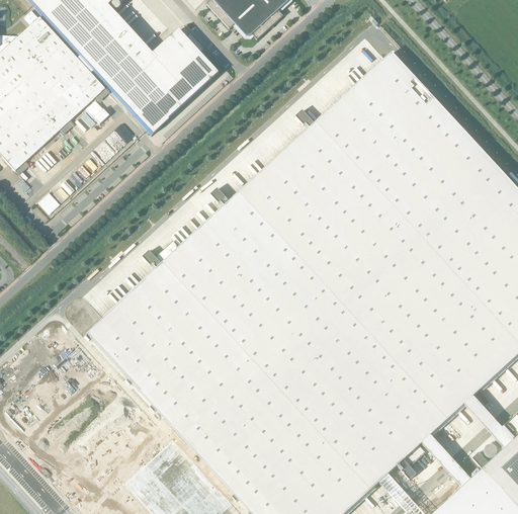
[(29,0),(79,54),(77,56),(90,71),(92,69),(152,134),(220,71),(179,27),(153,52),(109,3),(112,0),(120,0),(121,1),(122,0),(29,0)]
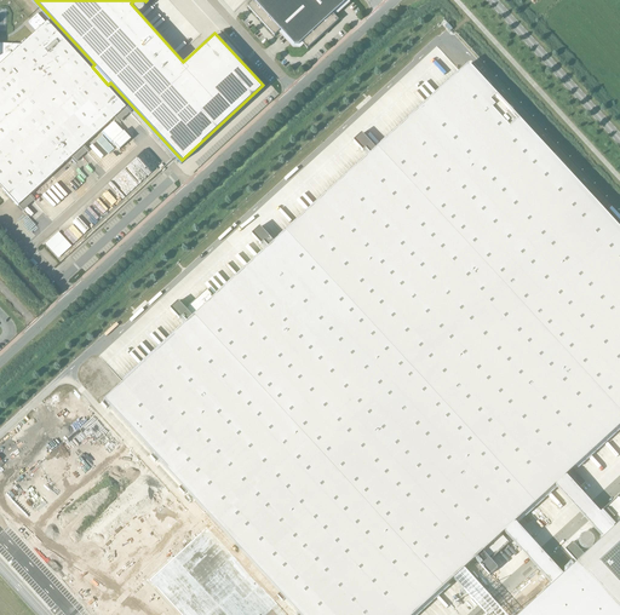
[(250,0),(247,3),(248,3),(257,12),(262,18),(275,32),(274,33),(275,33),(281,27),(294,41),(299,41),(302,39),(308,45),(323,32),(328,26),(339,17),(333,10),(344,0),(250,0)]
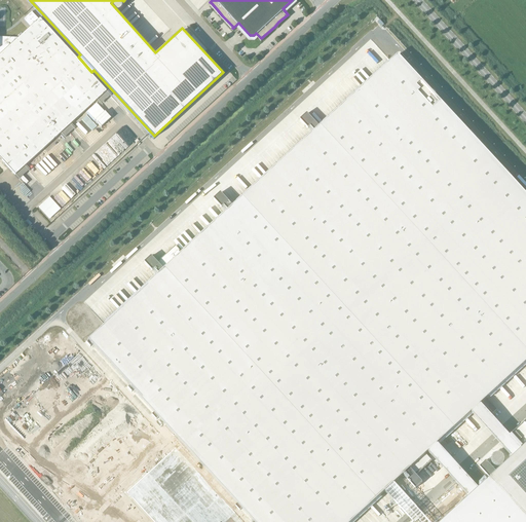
[(0,154),(15,172),(107,88),(91,72),(78,57),(39,14),(38,16),(31,8),(23,16),(30,24),(17,35),(0,33),(0,154)]
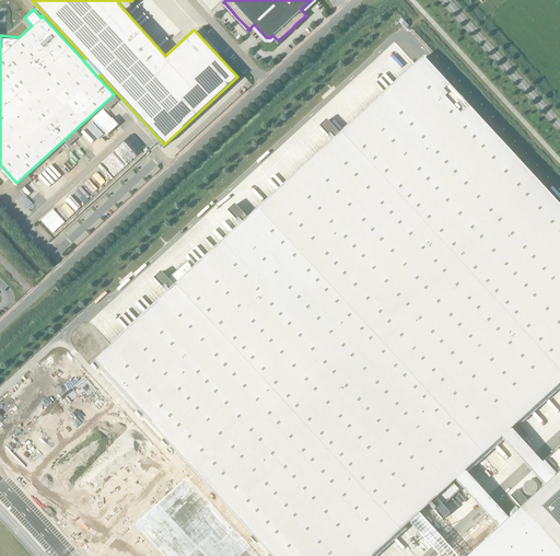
[(401,20),(409,27),(411,25),(404,18),(401,20)]
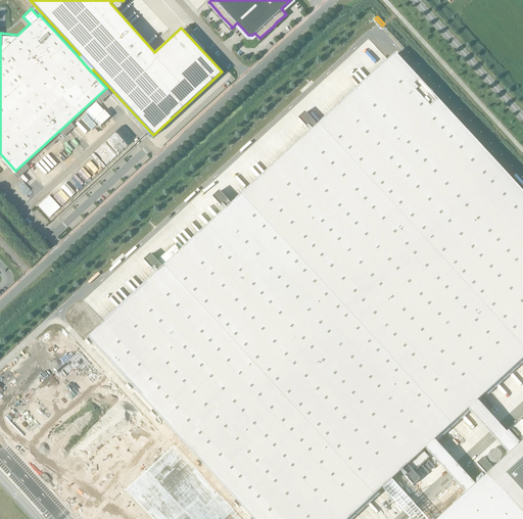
[(87,335),(85,337),(91,343),(93,341),(129,380),(127,382),(131,386),(133,384),(153,407),(151,409),(155,414),(157,412),(236,498),(234,500),(239,504),(240,503),(255,518),(345,518),(402,467),(408,472),(405,474),(413,482),(420,476),(414,469),(429,455),(423,449),(480,396),(490,408),(496,400),(486,390),(522,356),(522,190),(467,129),(469,127),(464,123),(462,124),(395,51),(318,123),(305,109),(298,115),(306,125),(308,123),(313,128),(232,201),(220,188),(212,194),(221,203),(223,201),(227,206),(181,248),(175,241),(157,257),(151,251),(144,257),(151,266),(154,264),(158,269),(87,334),(87,335)]
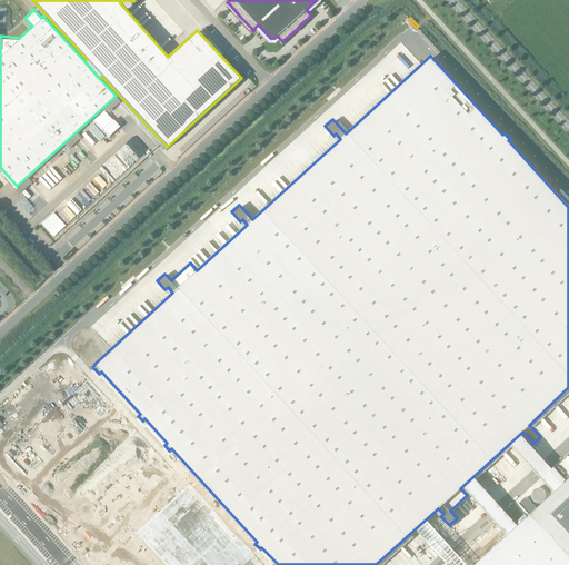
[(531,515),(476,564),(568,564),(568,452),(553,466),(567,482),(566,484),(556,493),(539,508),(531,515)]
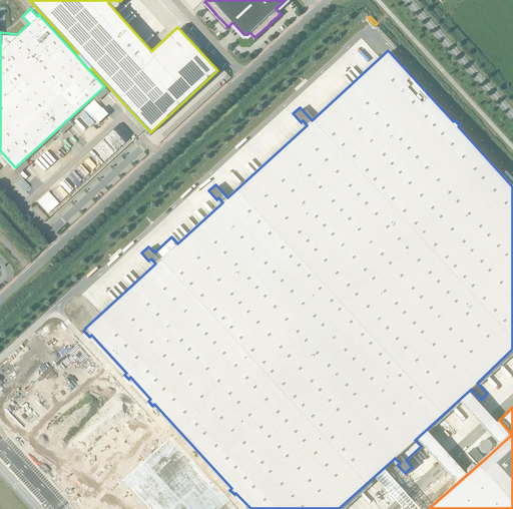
[(240,508),(172,435),(126,478),(154,508),(240,508)]
